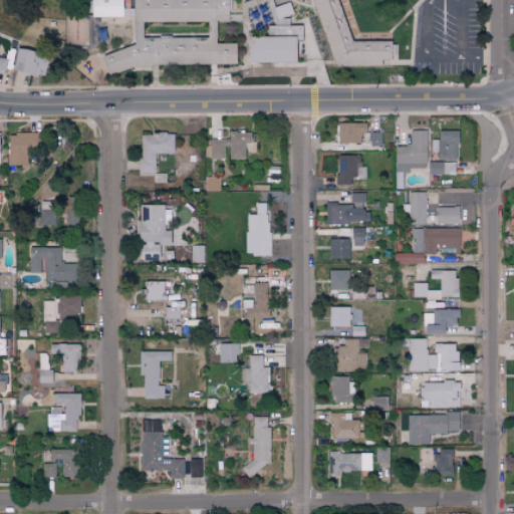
[(121,0),(89,0),(90,17),(122,17),(121,0)]
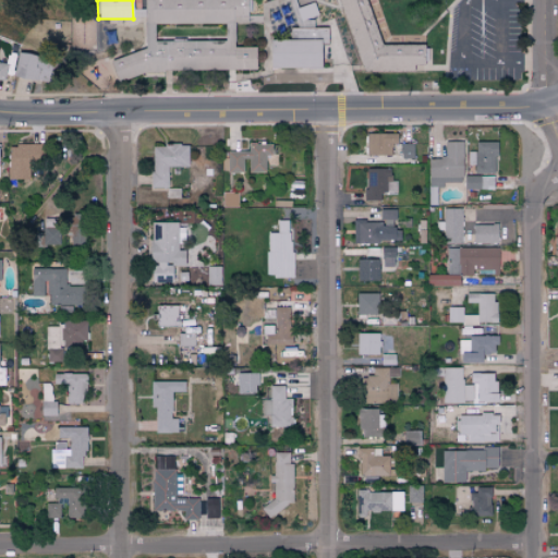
[(255,71),(255,48),(234,47),(234,23),(247,23),(247,12),(251,12),(251,0),(144,0),(144,50),(109,61),(116,81),(119,81),(144,73),(158,73),(169,70),(255,71)]
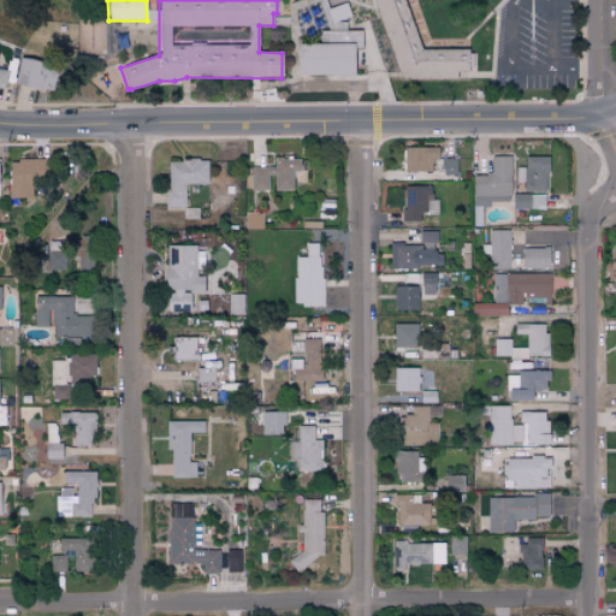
[(400,80),(456,80),(456,72),(468,72),(468,49),(420,49),(404,1),(374,1),(378,15),(383,15),(383,22),(400,80)]
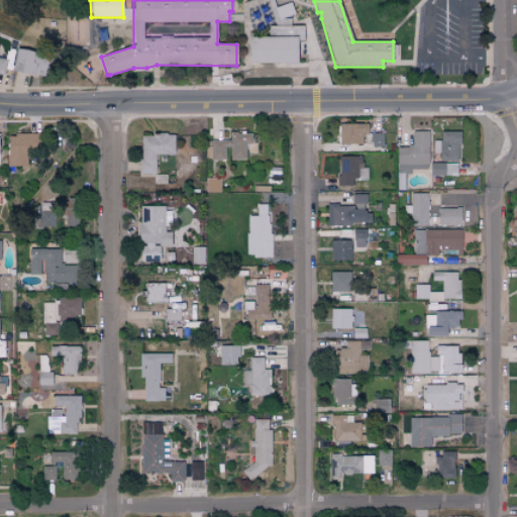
[(291,24),(290,15),(293,14),(291,3),(273,7),(277,27),(291,24)]
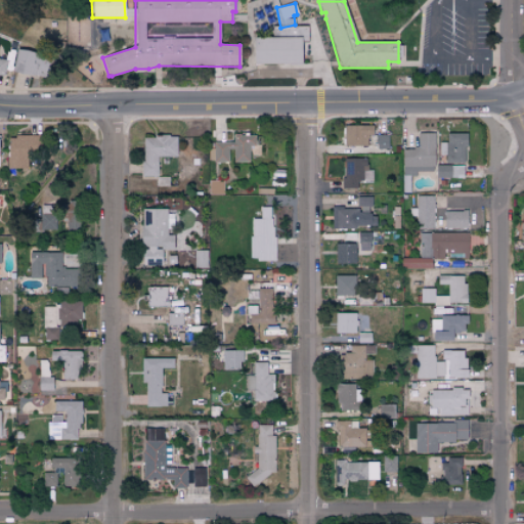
[(66,45),(88,46),(89,18),(67,18),(66,45)]
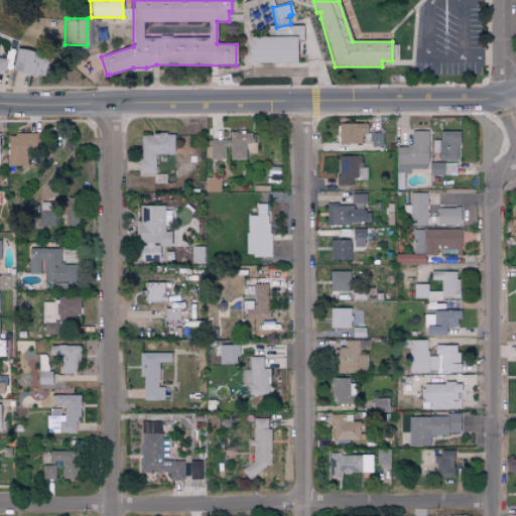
[(249,37),(249,63),(296,63),(296,41),(302,41),(302,26),(268,26),(268,37),(249,37)]
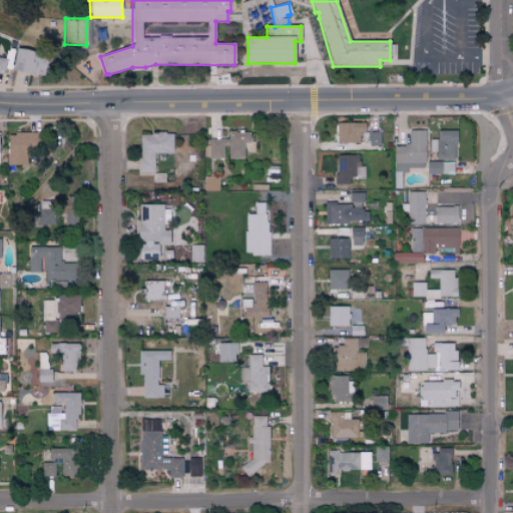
[(44,54),(15,50),(13,72),(42,75),(44,54)]
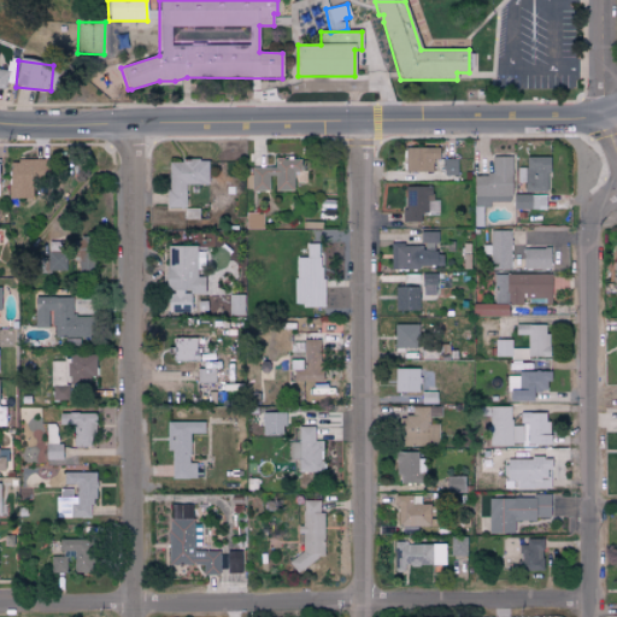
[(404,171),(435,171),(436,147),(404,146),(404,171)]
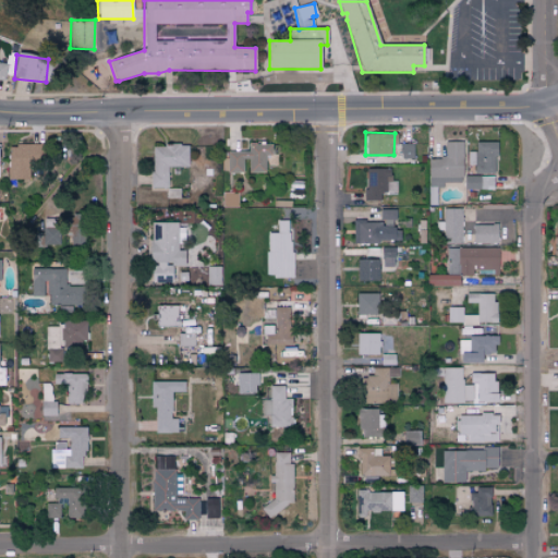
[(461,141),(445,141),(445,157),(428,158),(429,186),(443,186),(443,183),(462,182),(461,141)]
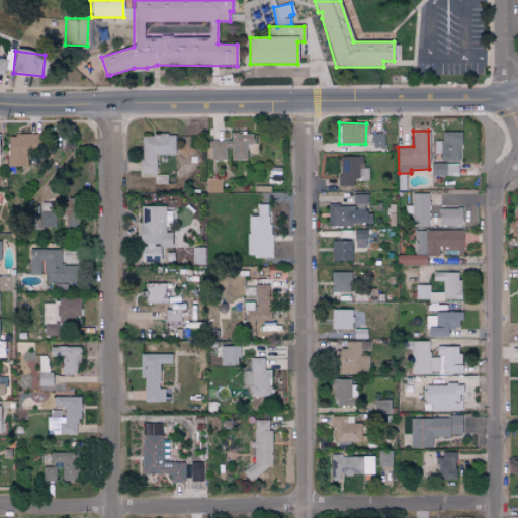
[(435,140),(435,153),(440,153),(440,161),(459,161),(460,132),(441,131),(441,140),(435,140)]
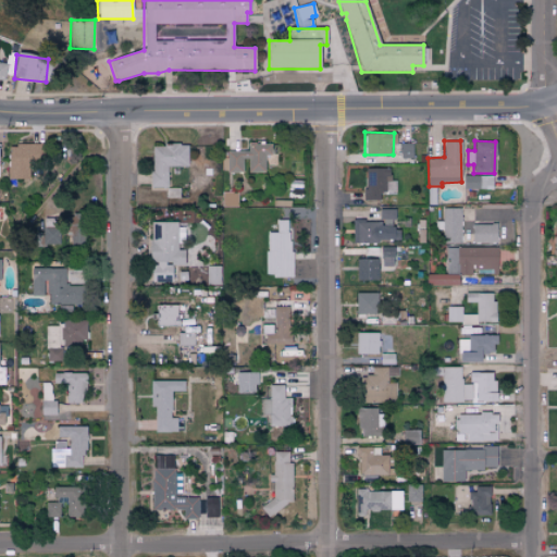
[(264,171),(263,155),(270,155),(270,143),(247,144),(247,150),(226,150),(227,172),(246,171),(246,172),(264,171)]
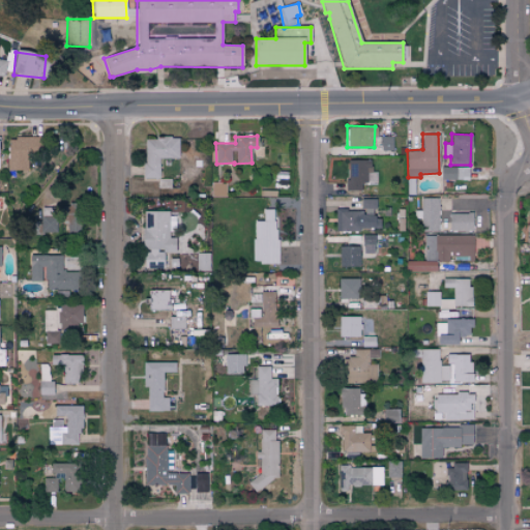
[(392,150),(392,136),(381,136),(381,150),(392,150)]
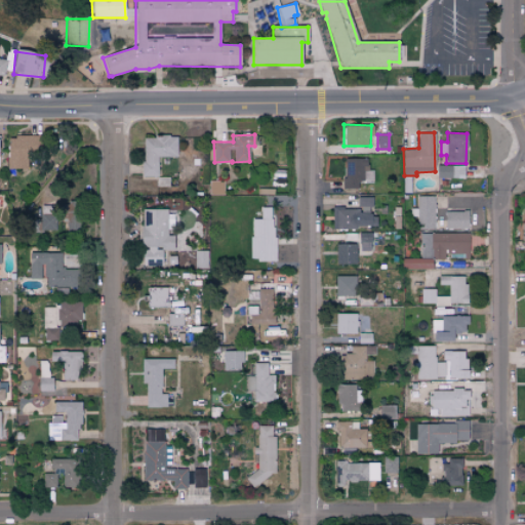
[(27,168),(27,158),(37,158),(37,135),(7,135),(7,168),(27,168)]
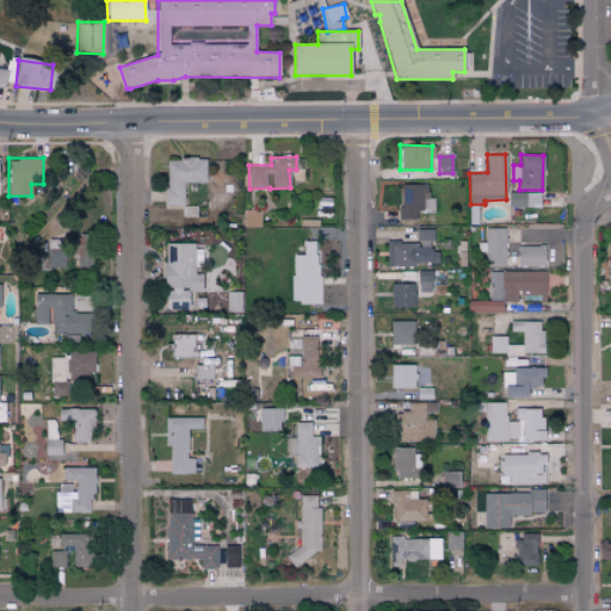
[(166,158),(165,204),(183,205),(184,183),(205,183),(205,158),(166,158)]
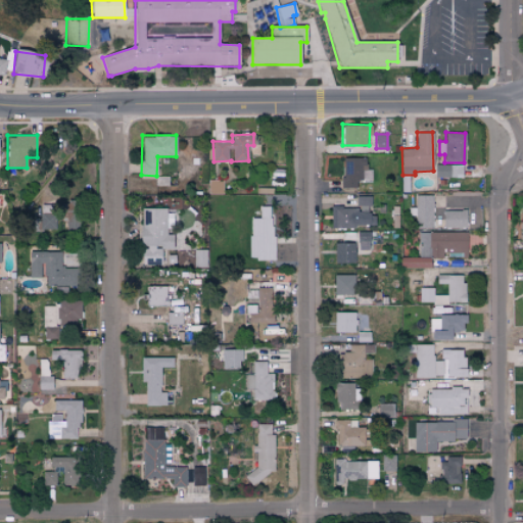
[(342,157),(341,187),(355,187),(357,181),(372,181),(372,170),(365,170),(365,157),(342,157)]
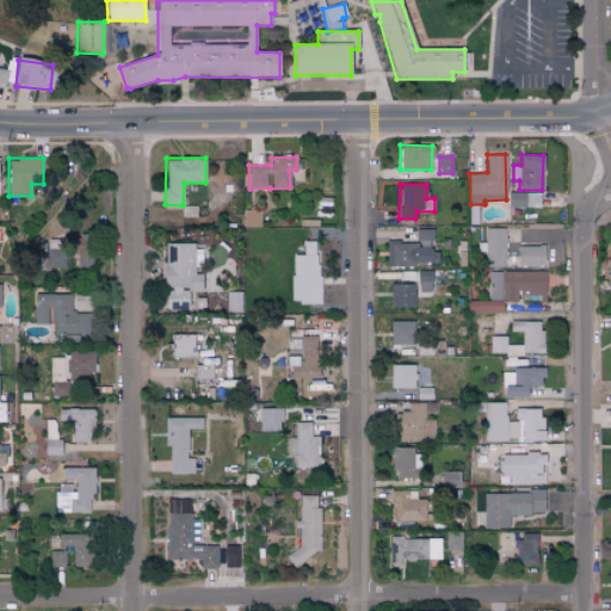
[(507,207),(539,208),(541,193),(508,192),(507,207)]
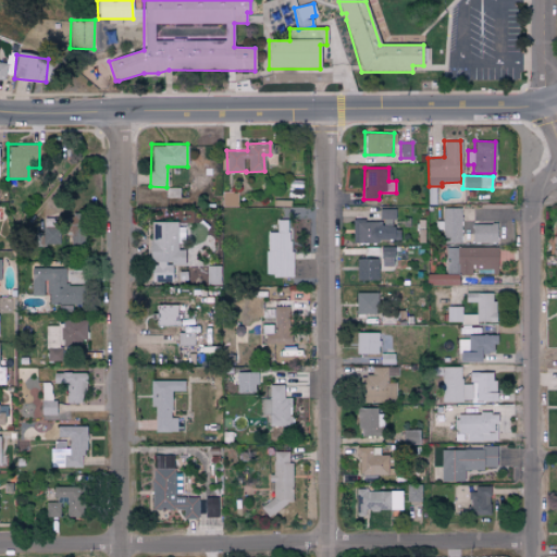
[(353,242),(398,240),(398,229),(395,229),(394,209),(381,209),(381,220),(353,221),(353,242)]
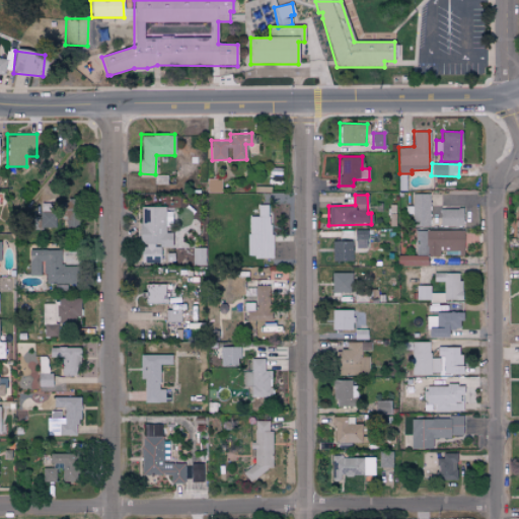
[(56,203),(39,204),(40,227),(57,227),(56,203)]
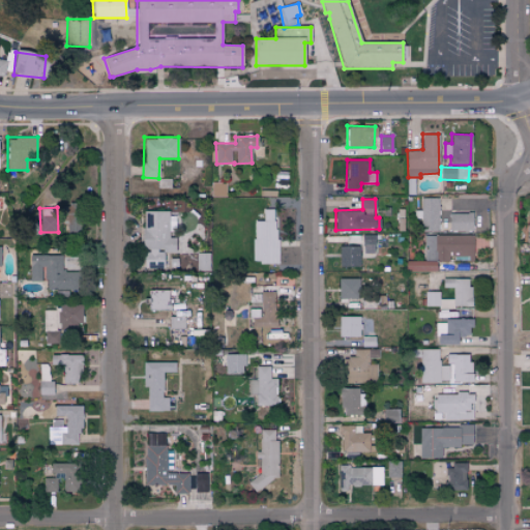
[(254,262),(275,262),(275,208),(263,209),(263,221),(254,221),(254,262)]
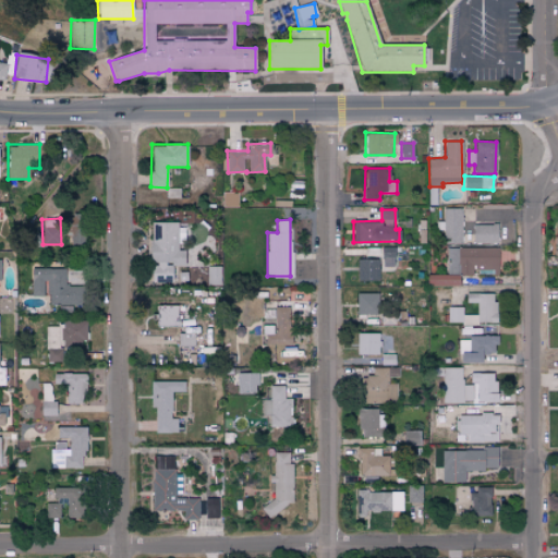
[(152,282),(171,282),(171,265),(184,266),(184,250),(177,250),(177,221),(150,221),(150,263),(152,263),(152,282)]
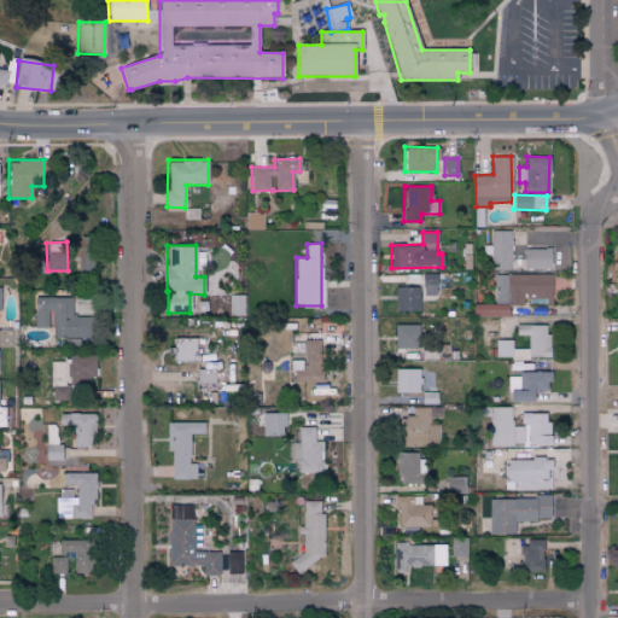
[(551,269),(551,248),(523,249),(523,269),(551,269)]
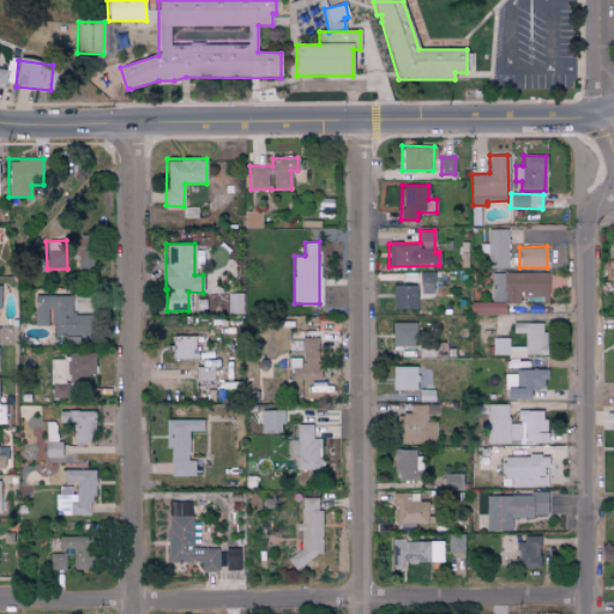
[(433,294),(433,272),(420,272),(420,294),(433,294)]
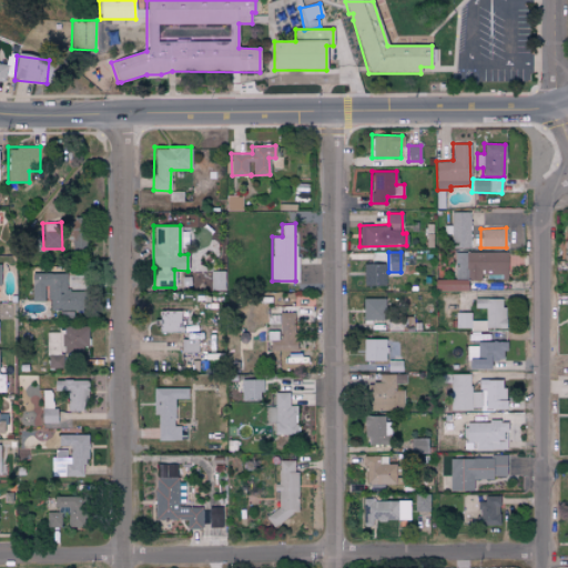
[(506,252),(455,252),(455,279),(506,277),(506,252)]
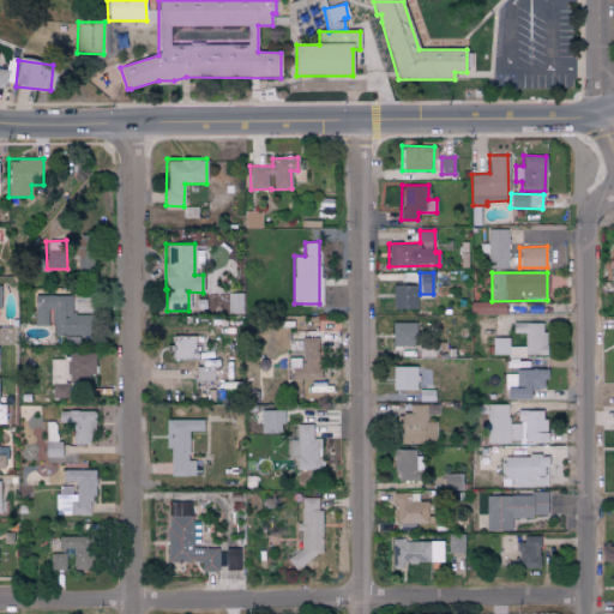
[(416,308),(416,284),(392,286),(392,308),(416,308)]
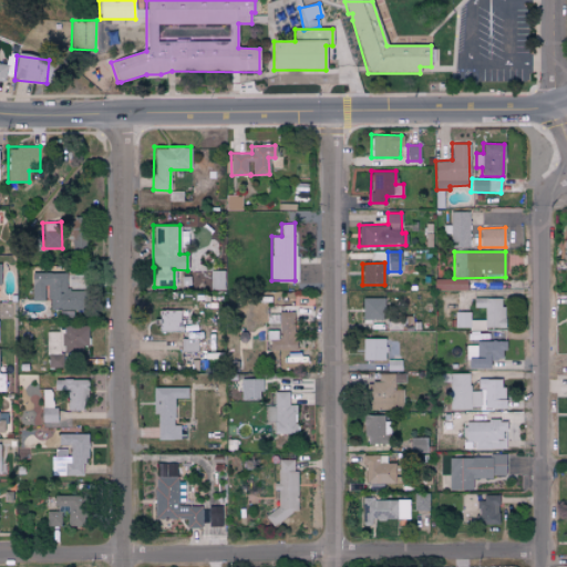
[(224,270),(210,270),(212,290),(225,289),(224,270)]
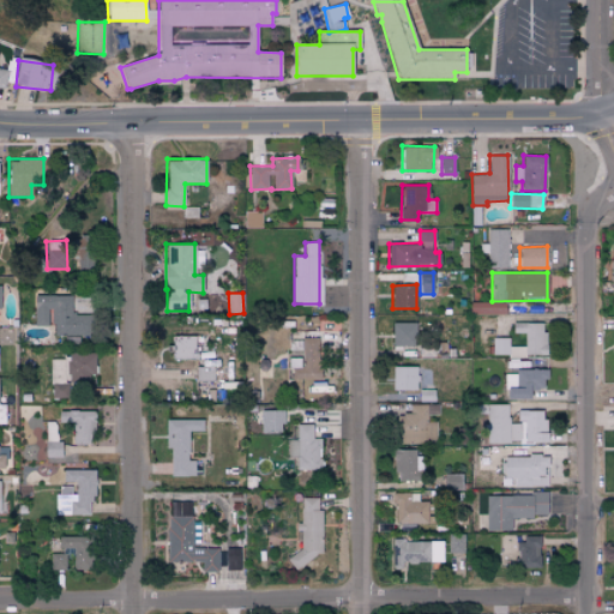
[(50,336),(85,336),(85,314),(71,314),(71,295),(32,295),(32,325),(50,325),(50,336)]
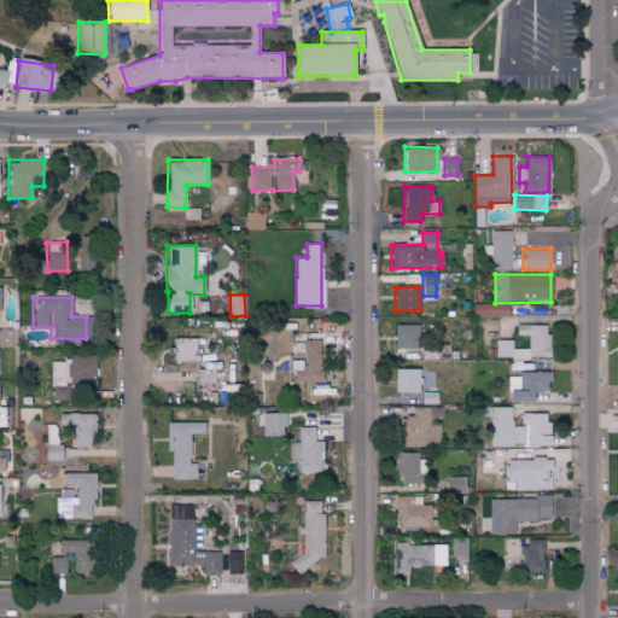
[(508,316),(508,304),(472,304),(472,315),(508,316)]
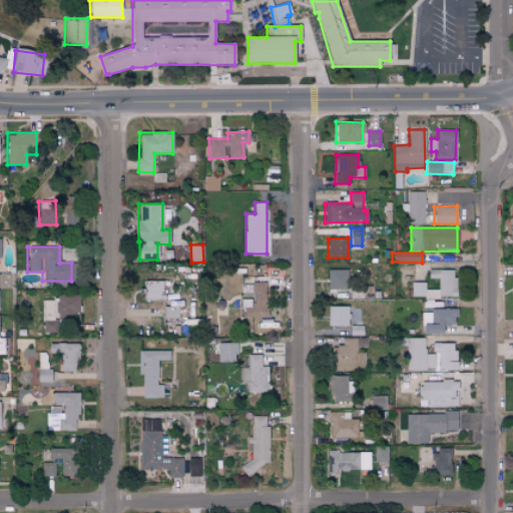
[(348,290),(348,270),(328,269),(327,289),(348,290)]
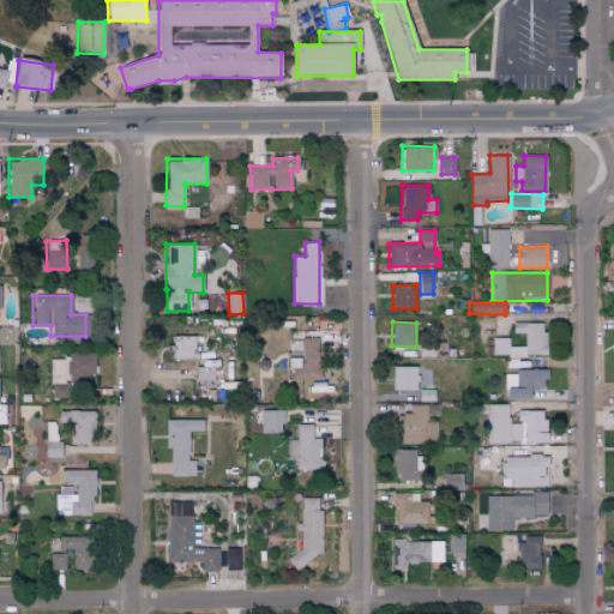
[(545,355),(545,323),(512,323),(512,333),(524,333),(524,347),(509,345),(509,338),(492,338),(492,355),(545,355)]
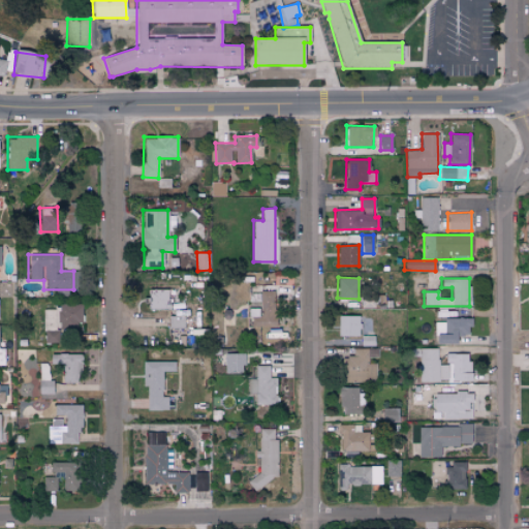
[(148,309),(168,310),(168,289),(148,288),(148,309)]
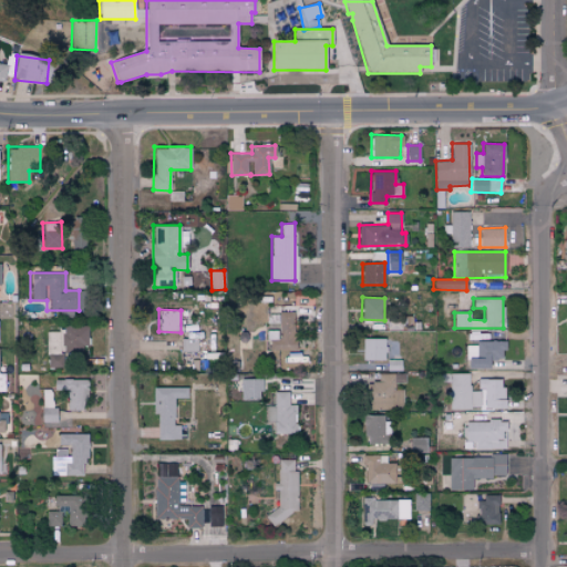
[(270,350),(295,350),(295,312),(278,312),(278,339),(270,339),(270,350)]
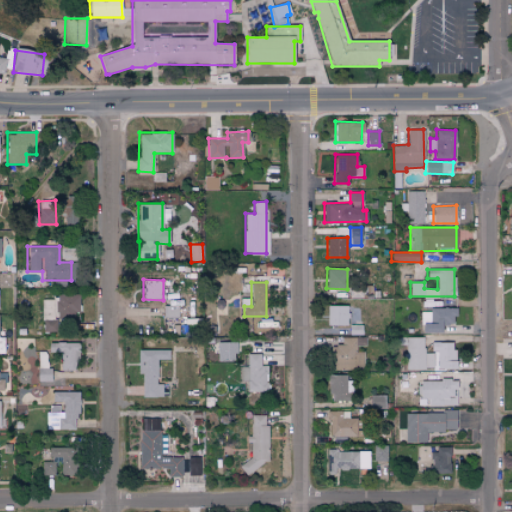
[(42,299),(42,331),(55,331),(55,319),(77,320),(77,294),(55,294),(55,299),(42,299)]
